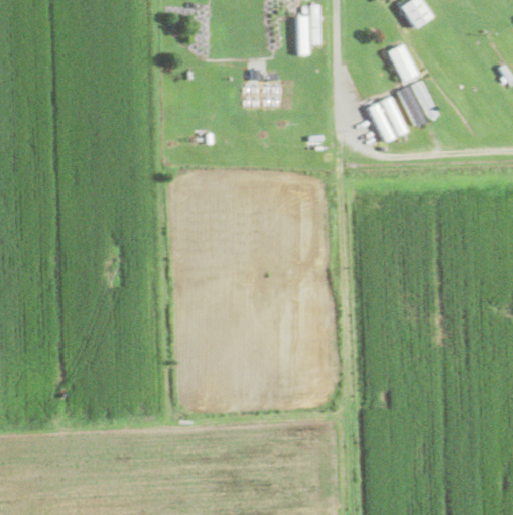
[(310,0),(311,7),(308,7),(308,13),(305,13),(305,7),(301,7),(301,0),(310,0)]
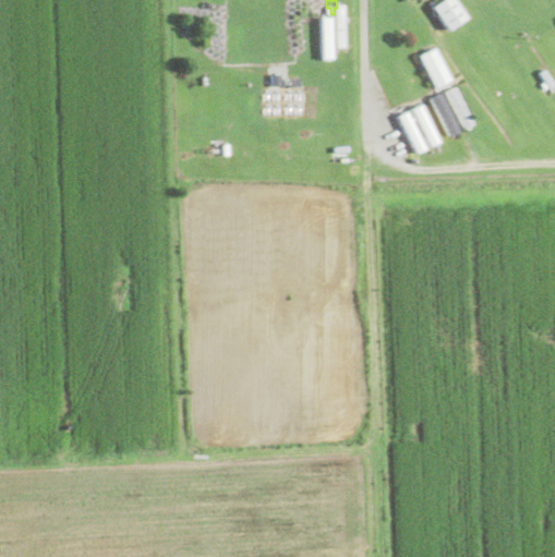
[(455,0),(468,17),(449,31),(433,8),(443,0),(455,0)]
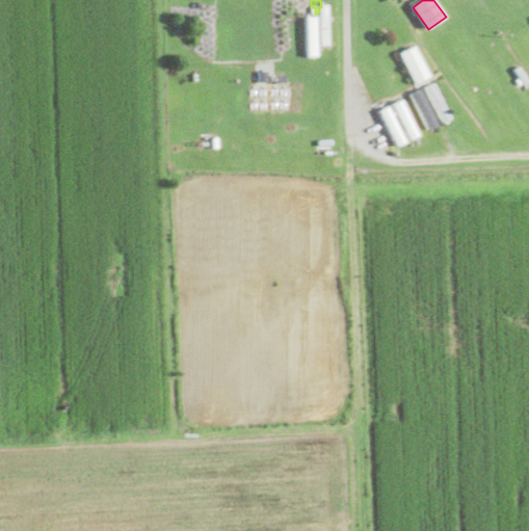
[(329,21),(331,45),(323,45),(322,37),(317,37),(318,55),(309,56),(307,17),(317,16),(317,33),(322,33),(321,5),(328,5),(329,21)]
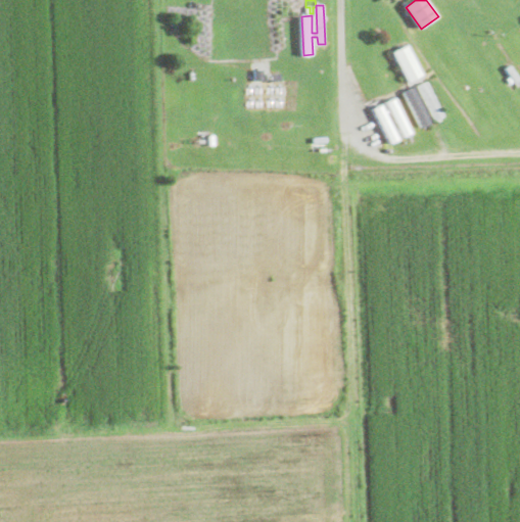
[(410,81),(394,52),(409,45),(423,74),(410,81)]
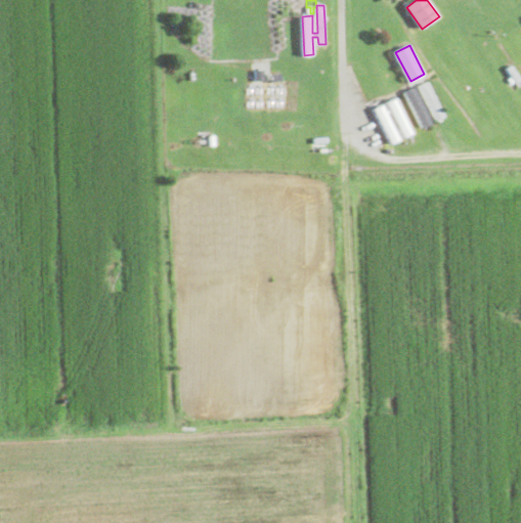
[(520,81),(518,82),(508,69),(512,66),(520,76),(520,81)]
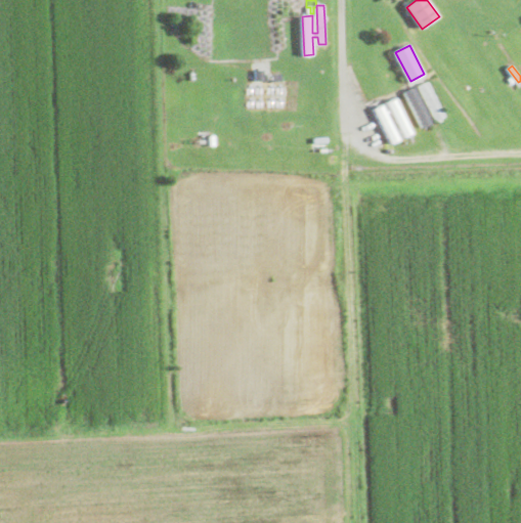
[(257,81),(257,70),(265,70),(265,81),(257,81)]
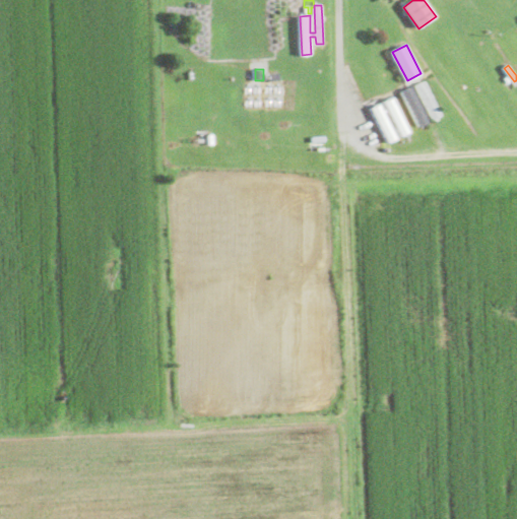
[(435,119),(417,86),(426,82),(443,115),(435,119)]
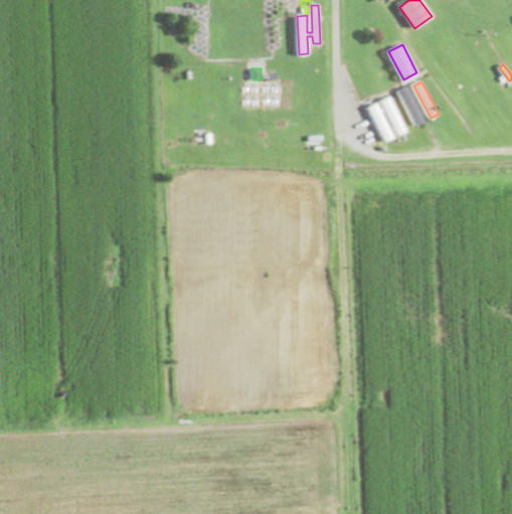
[(417,125),(399,92),(407,88),(424,121),(417,125)]
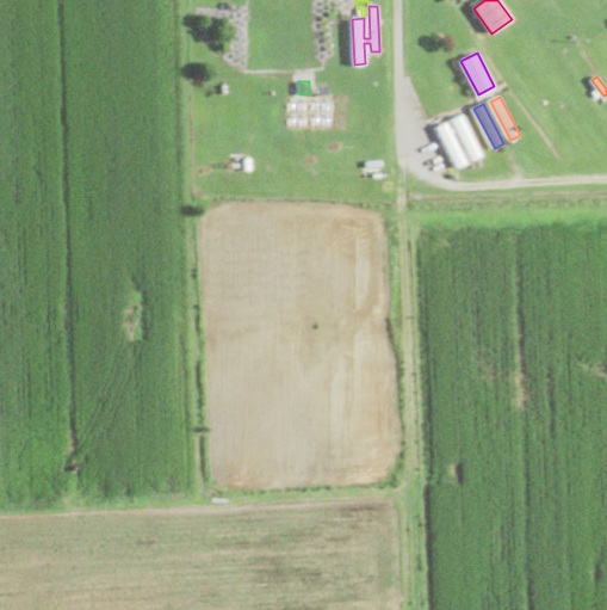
[(460,115),(482,155),(472,160),(457,129),(451,133),(466,162),(457,167),(437,128),(446,122),(450,129),(454,127),(451,119),(460,115)]
